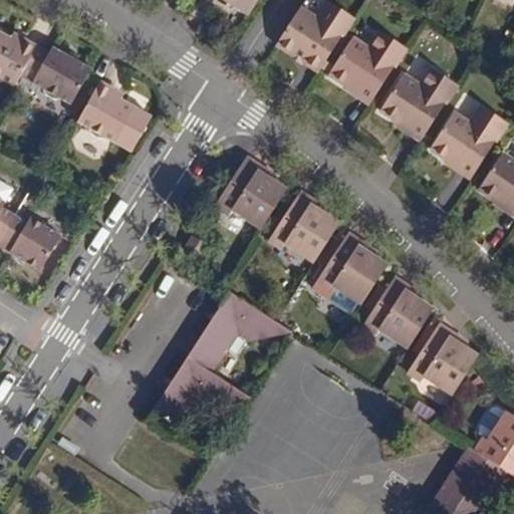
[(234,4),(227,0),(224,0),(222,4),(231,9),(234,4)]
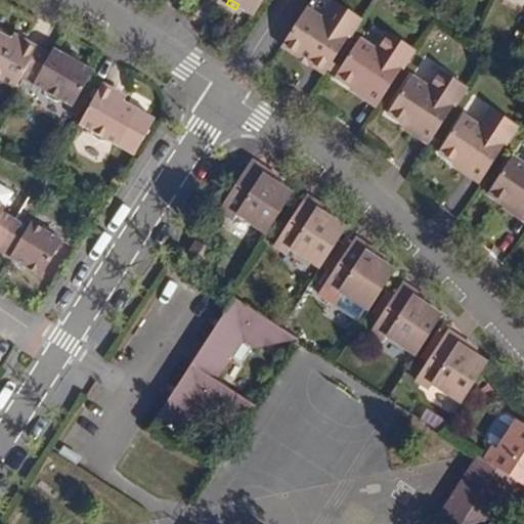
[(256,16),(266,0),(231,0),(238,4),(256,16)]
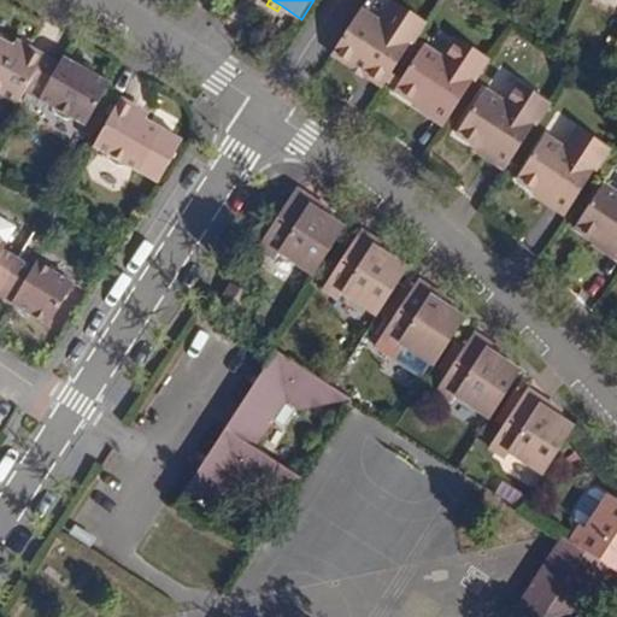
[(364,12),(338,54),(387,87),(391,82),(400,68),(428,25),(397,4),(382,25),(364,12)]
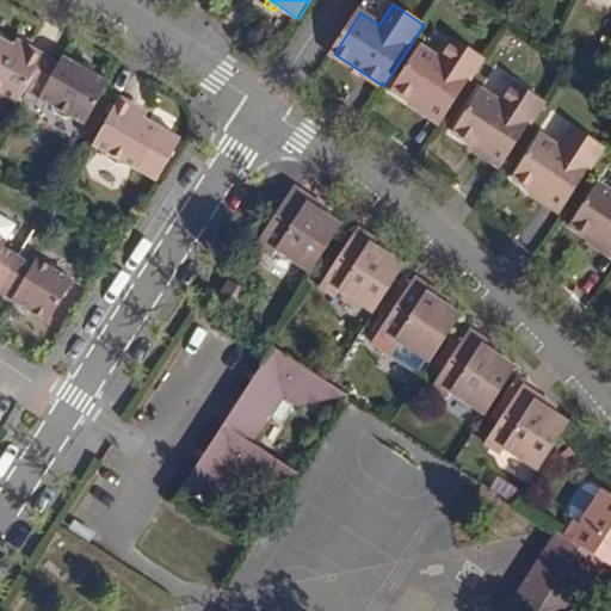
[(25,88),(44,53),(25,42),(18,37),(22,31),(2,19),(0,24),(0,100),(2,97),(16,105),(25,88)]
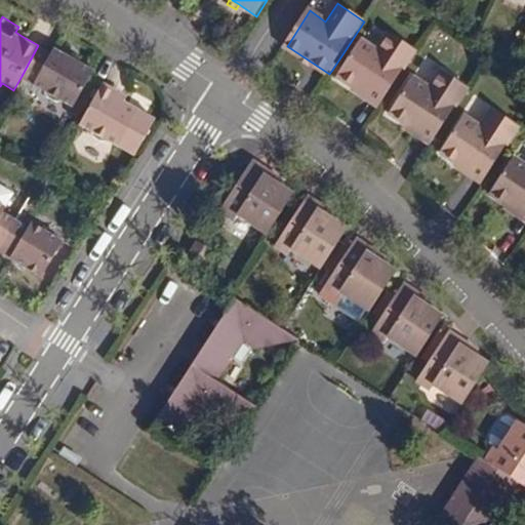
[(15,32),(22,36),(25,30),(18,27),(15,32)]
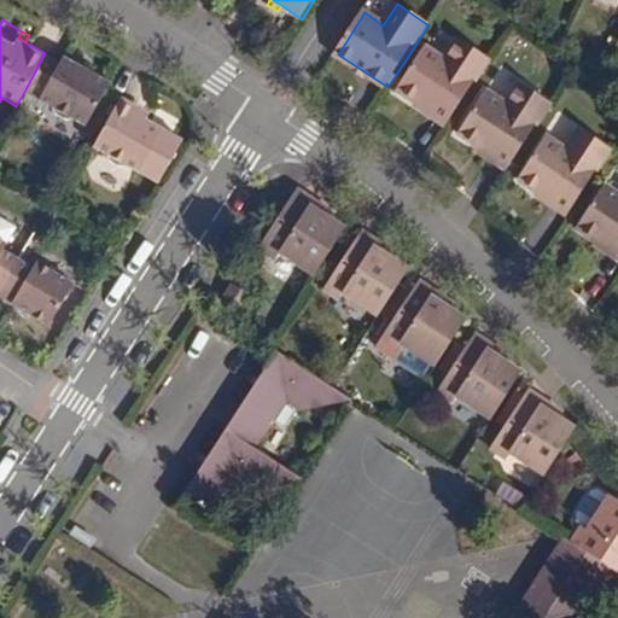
[(454,120),(493,62),(460,41),(448,63),(426,50),(410,74),(401,88),(400,92),(423,105),(425,103),(426,101),(454,120)]
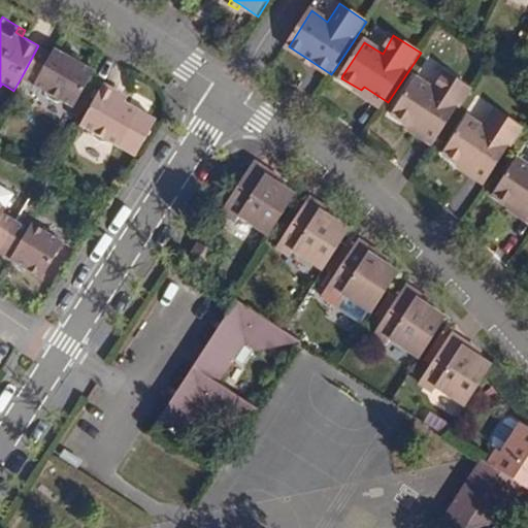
[(51,53),(38,45),(22,76),(44,90),(43,93),(44,95),(54,102),(63,105),(65,101),(73,106),(94,69),(54,45),(51,53)]
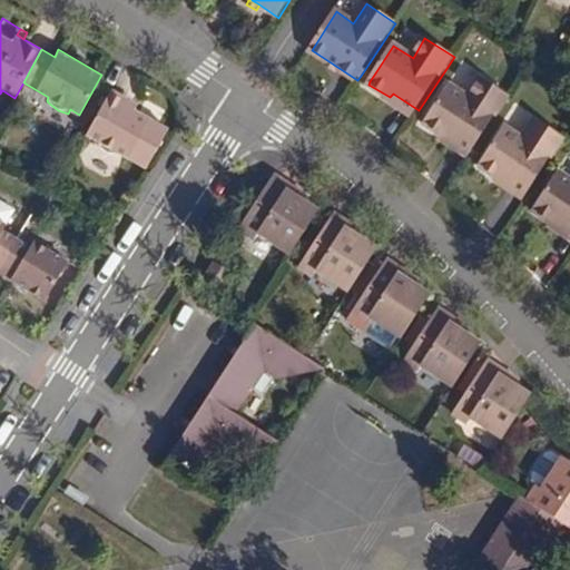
[(379,68),(370,62),(361,76),(370,81),(379,68)]
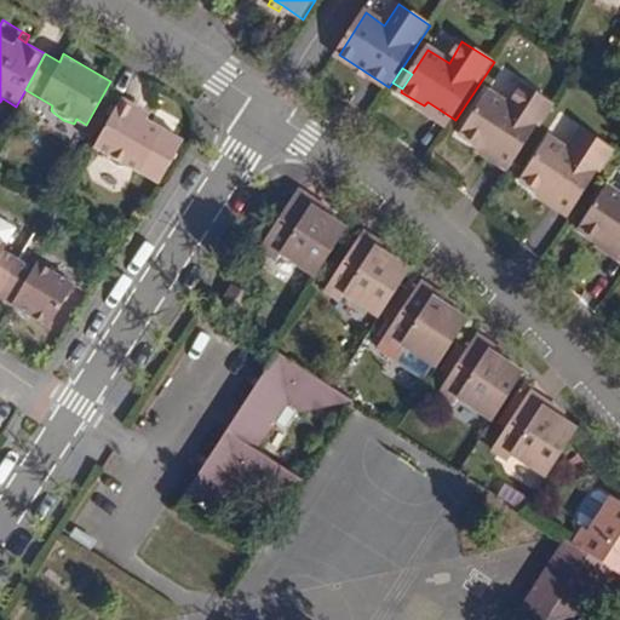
[(489,144),(517,164),(556,105),(524,84),(510,105),(491,92),(463,133),(486,149),(489,144)]
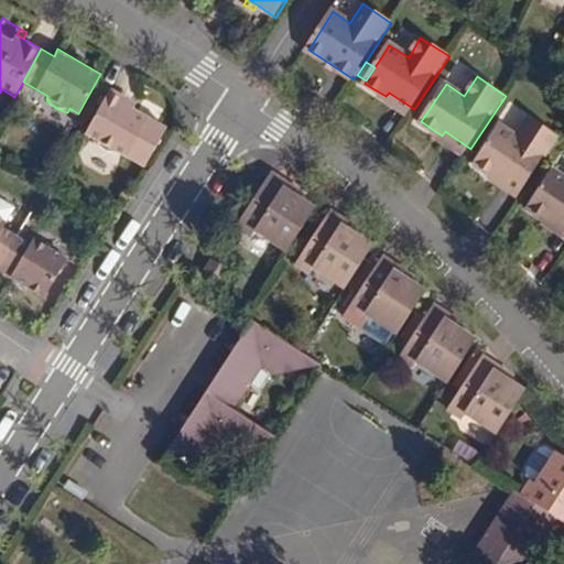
[(166,130),(133,111),(126,107),(125,106),(129,99),(110,88),(85,132),(98,140),(95,145),(108,154),(114,156),(116,151),(147,167),(166,130)]
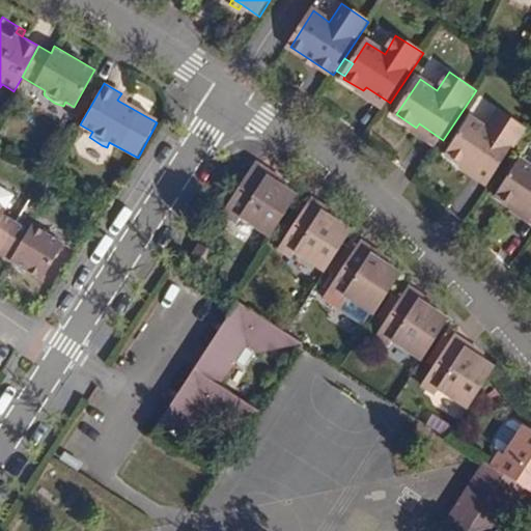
[(365,88),(363,90),(361,93),(386,110),(390,103),(366,87),(365,88)]
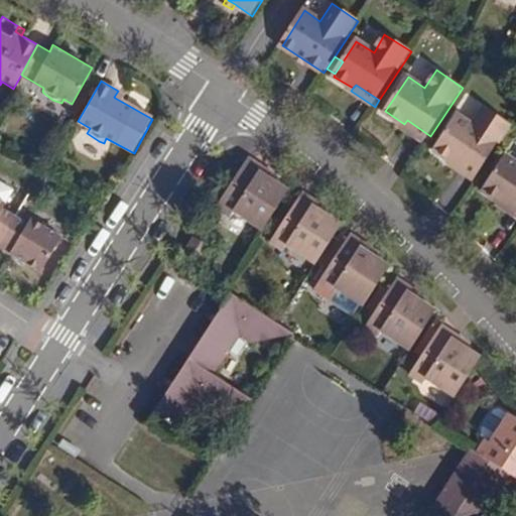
[(125,95),(118,91),(114,97),(115,98),(122,102),(125,95)]
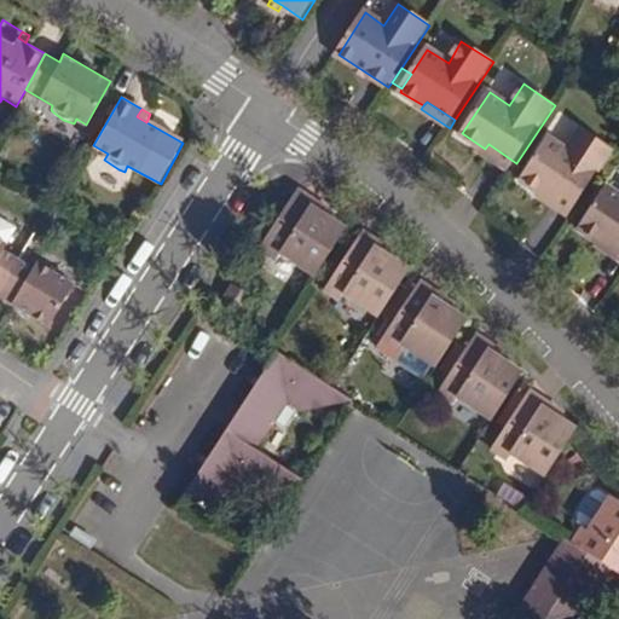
[(522,183),(545,198),(547,195),(574,214),(614,152),(583,132),(570,154),(550,142),(522,183)]
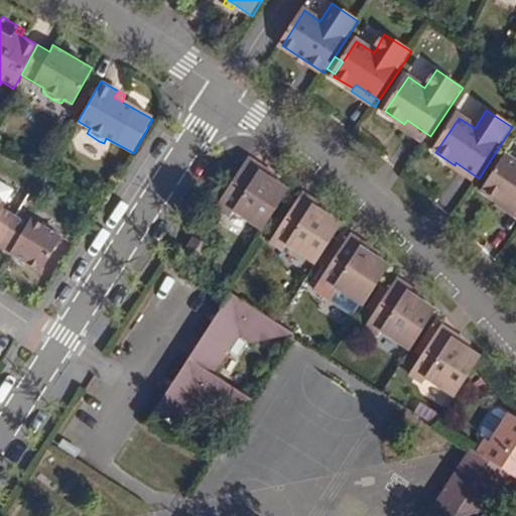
[(426,142),(430,136),(407,120),(404,124),(403,126),(426,142)]
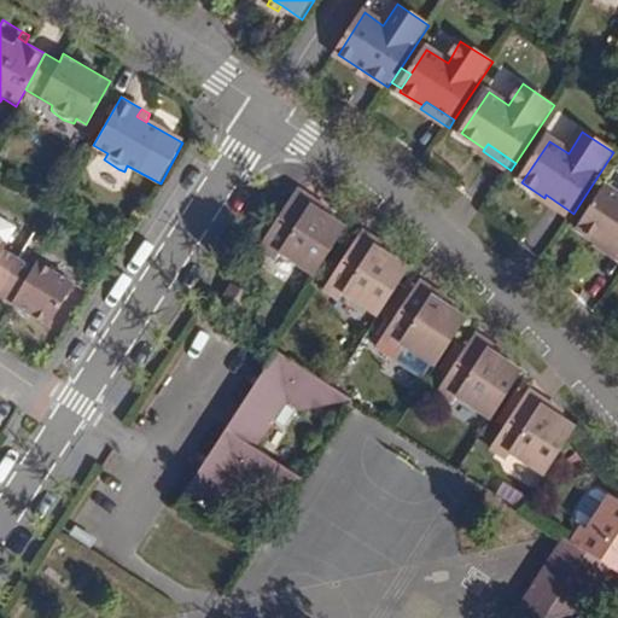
[(292,196),(324,215),(328,209),(297,188),(292,196)]
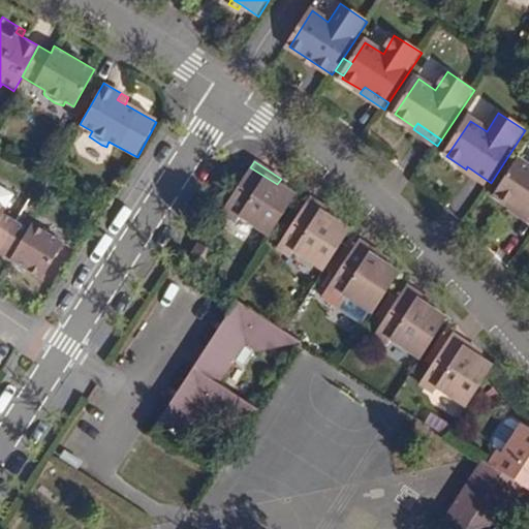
[(496,197),(517,211),(518,208),(528,215),(528,167),(520,161),(496,197)]
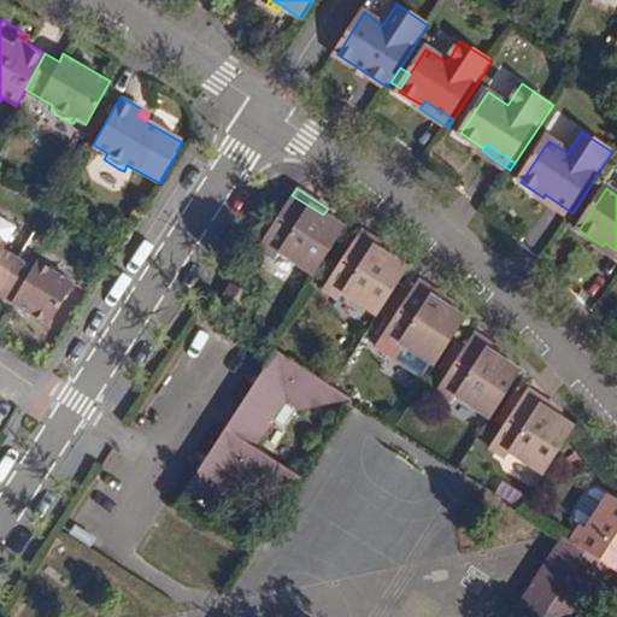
[(568,219),(573,213),(545,194),(544,198),(541,201),(568,219)]
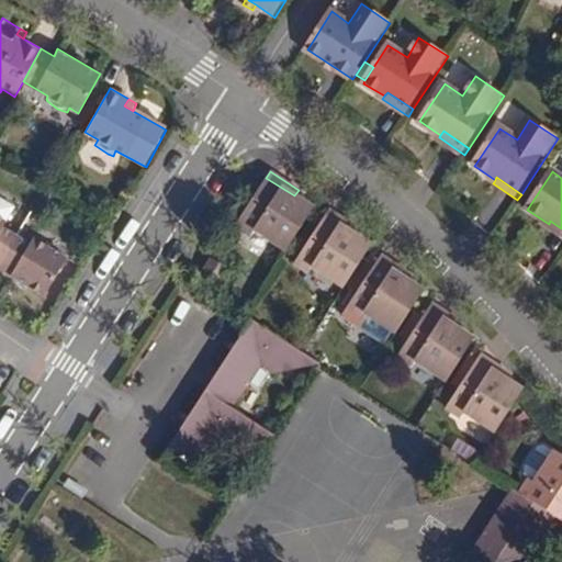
[(312,208),(294,195),(266,178),(235,225),(250,236),(254,231),(284,249),(312,208)]
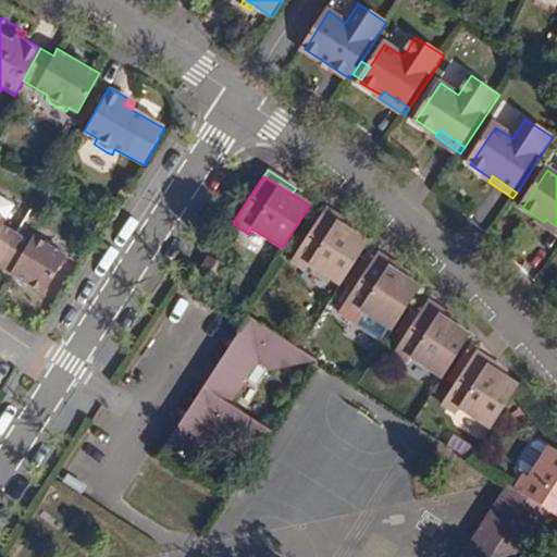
[(0,196),(0,215),(7,220),(15,205),(0,196)]
